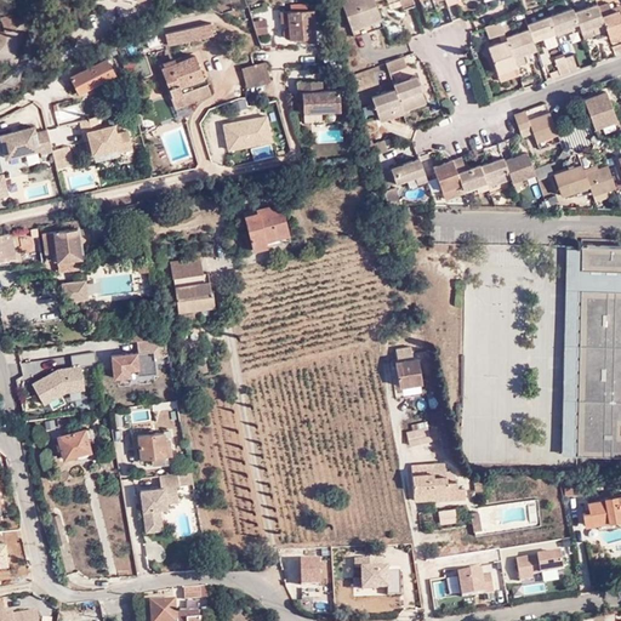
[(375,1),(374,0),(341,0),(354,36),(383,26),(375,1)]
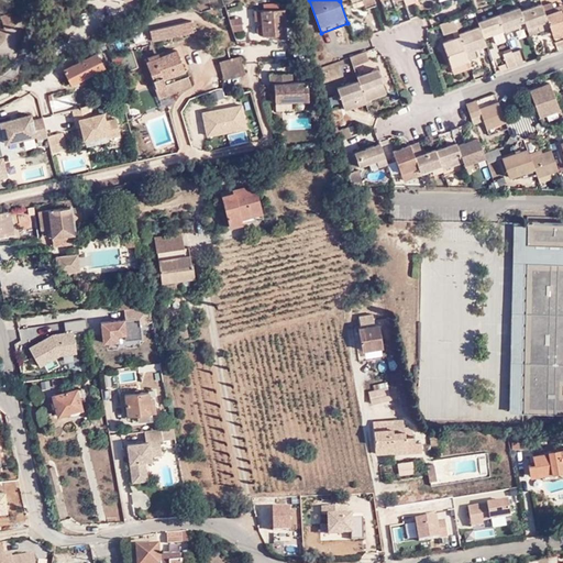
[(339,0),(340,1),(342,0),(351,0),(354,8),(364,3),(366,9),(376,6),(374,0),(339,0)]
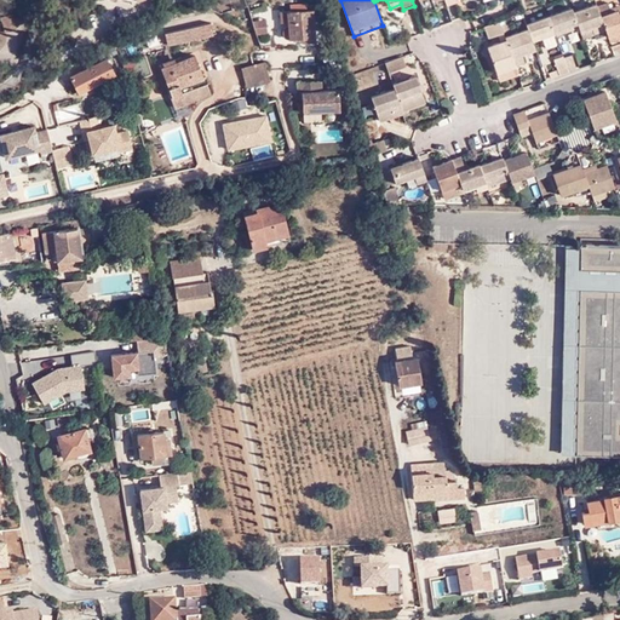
[(607,3),(596,6),(604,29),(608,39),(612,50),(619,46),(619,40),(619,36),(616,32),(619,29),(619,12),(618,13),(615,6),(609,7),(607,3)]
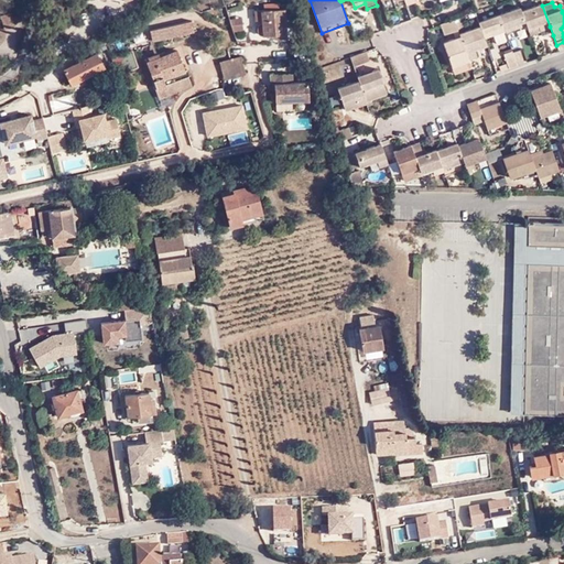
[(539,30),(550,26),(542,6),(541,3),(520,10),(525,23),(528,30),(538,26),(539,30)]
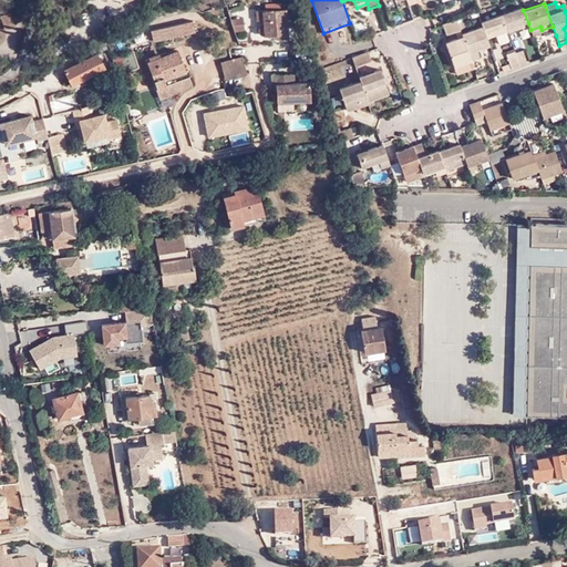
[(263,35),(265,35),(276,34),(276,40),(288,39),(286,8),(275,9),(274,4),(270,4),(270,9),(256,10),(257,20),(264,19),(264,23),(263,24),(259,26),(259,28),(258,31),(259,33),(263,35)]
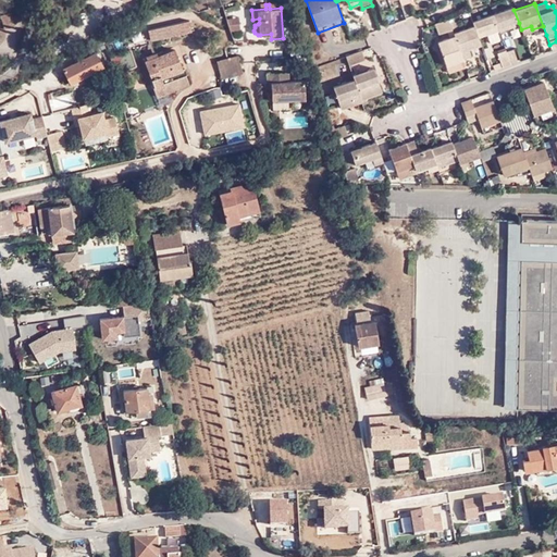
[(492,13),(497,28),(498,31),(519,23),(514,10),(512,7),(492,13)]
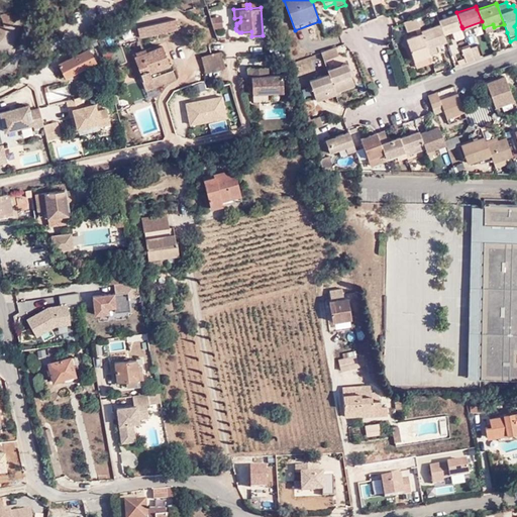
[(461,26),(456,12),(438,19),(439,23),(443,33),(451,30),(454,39),(463,36),(460,27),(461,26)]
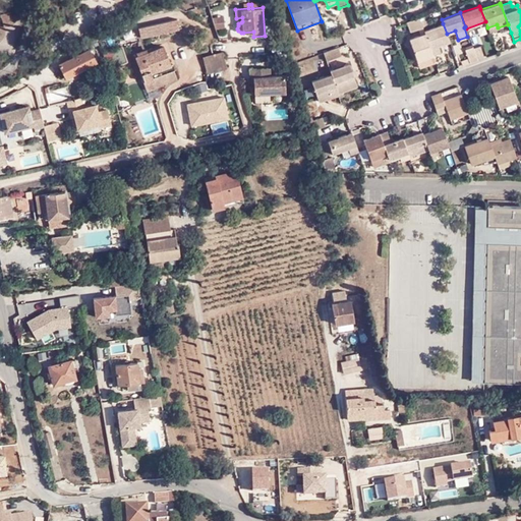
[(6,13),(0,14),(0,25),(1,29),(10,25),(6,13)]
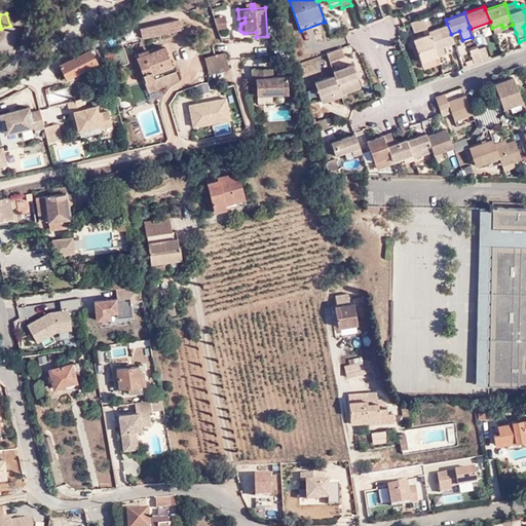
[(423,17),(426,27),(435,24),(431,14),(423,17)]
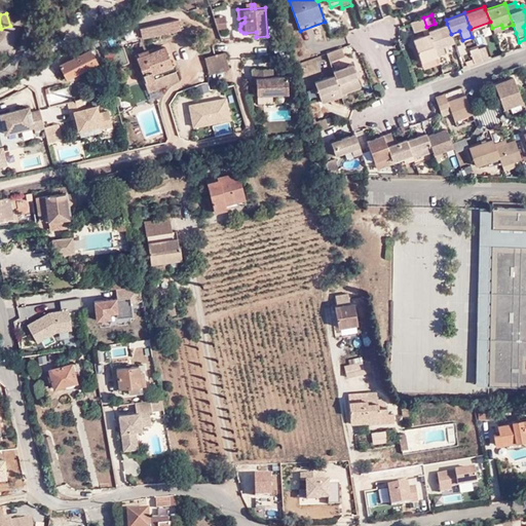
[(220,39),(228,39),(226,15),(214,17),(220,39)]
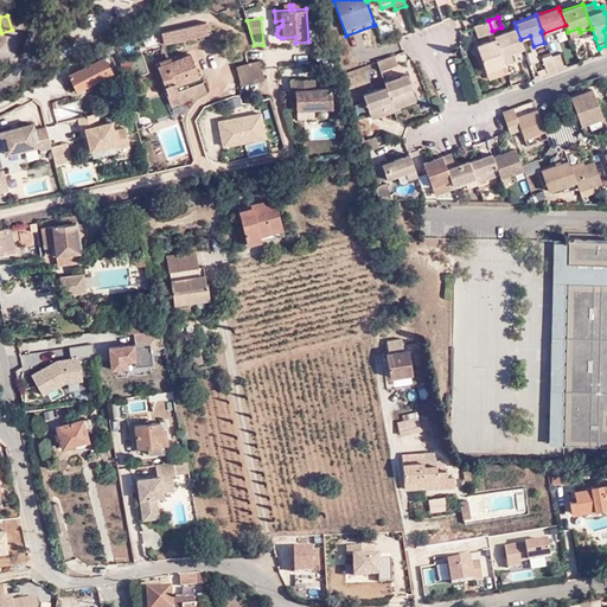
[(206,20),(163,31),(165,43),(209,32),(206,20)]
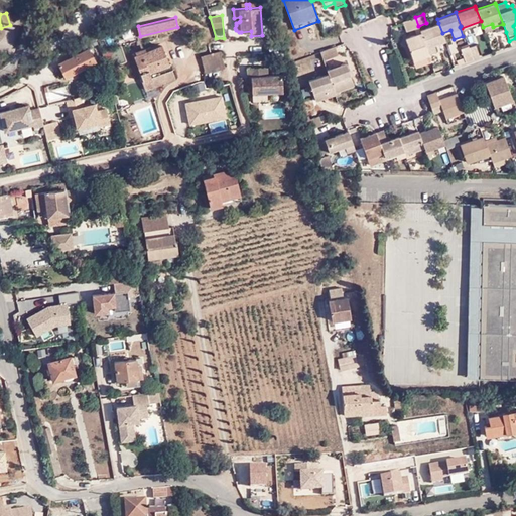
[(418,26),(415,17),(402,22),(406,30),(414,27),(418,26)]
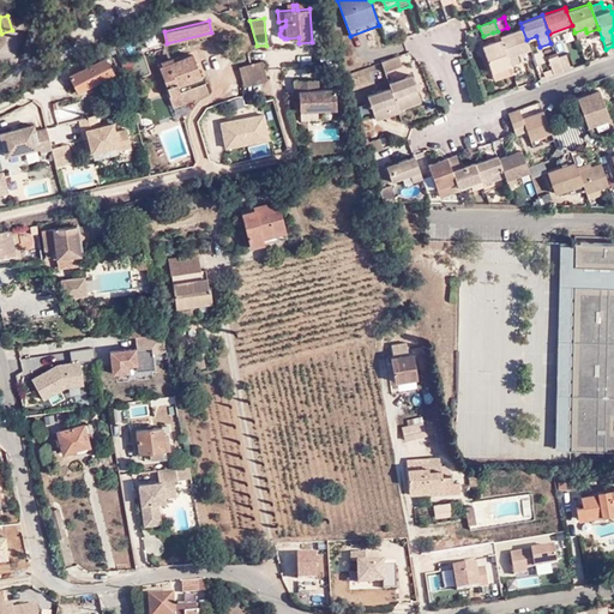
[(527,40),(522,28),(499,36),(500,38),(506,55),(516,52),(529,47),(527,40)]
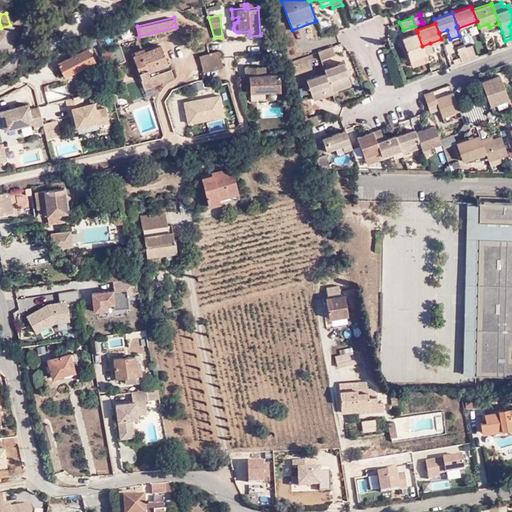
[(409,59),(425,53),(422,46),(417,32),(413,34),(406,37),(409,47),(405,48),(409,59)]
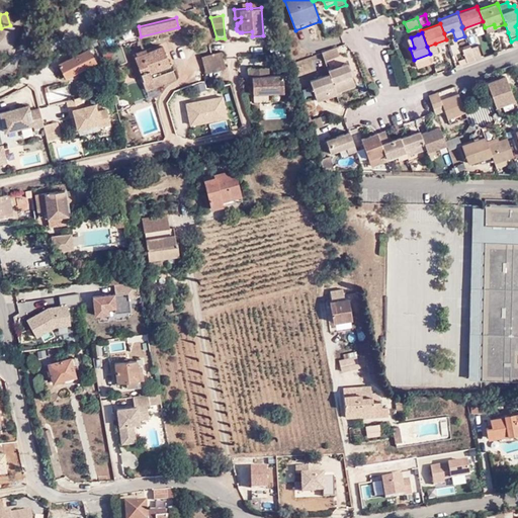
[(513,46),(511,41),(508,32),(500,35),(504,49),(513,46)]
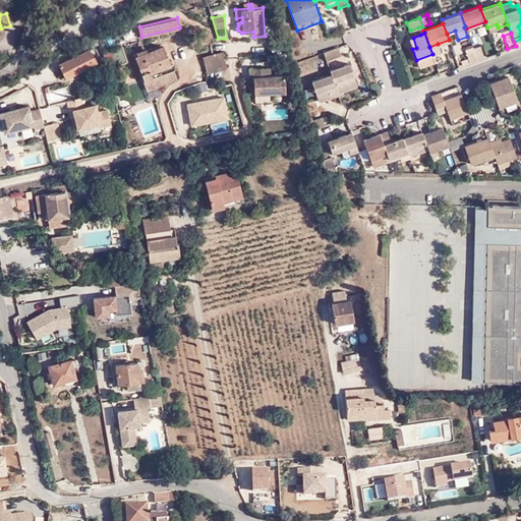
[(438,44),(429,47),(432,54),(440,52),(438,44)]
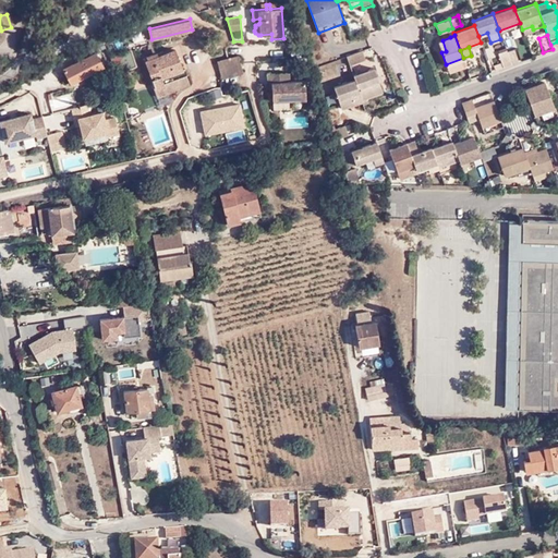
[(513,49),(507,51),(511,64),(518,62),(513,49)]
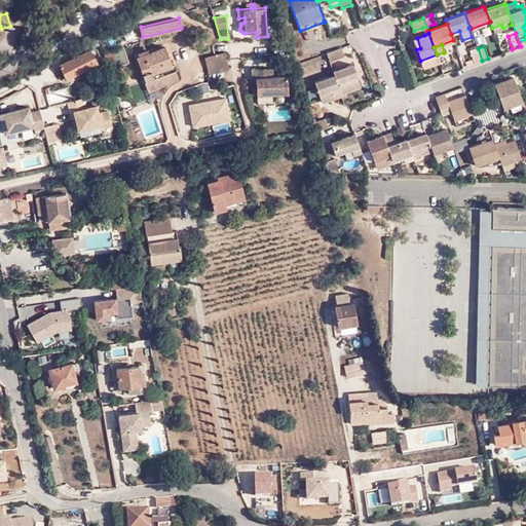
[(341,47),(327,52),(330,62),(344,55),(341,47)]
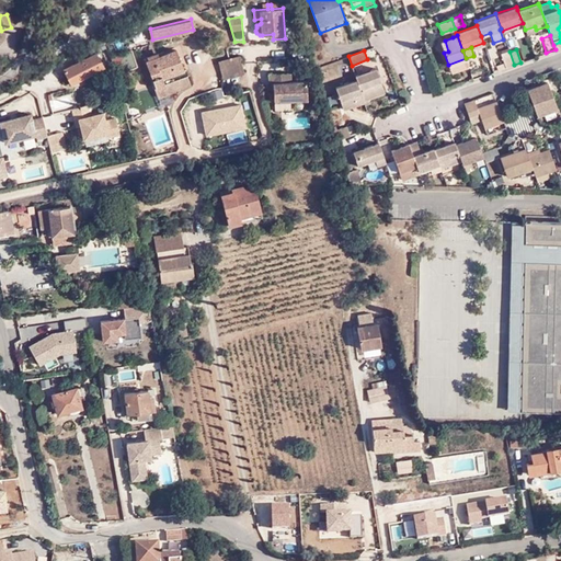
[(510,52),(508,50),(501,53),(506,68),(514,65),(510,52)]
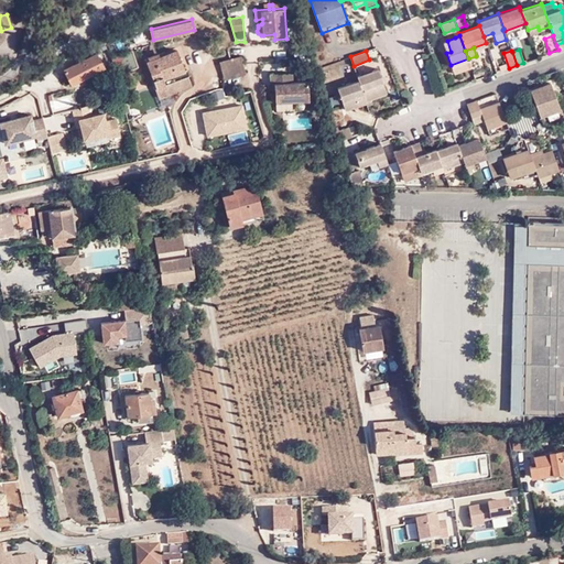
[(164,56),(149,62),(145,63),(155,88),(154,89),(158,98),(190,86),(185,71),(184,71),(176,52),(164,56)]
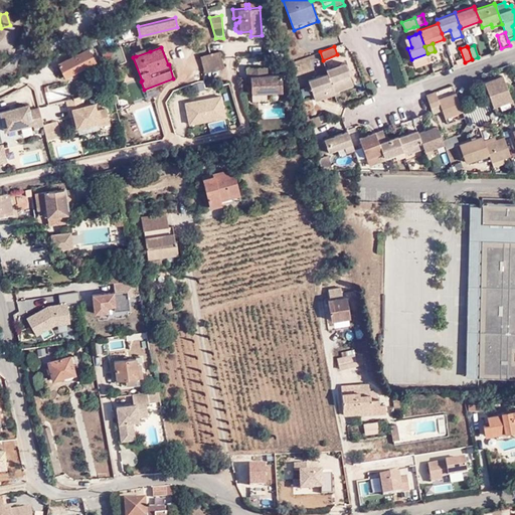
[(96,61),(90,48),(59,63),(66,76),(96,61)]
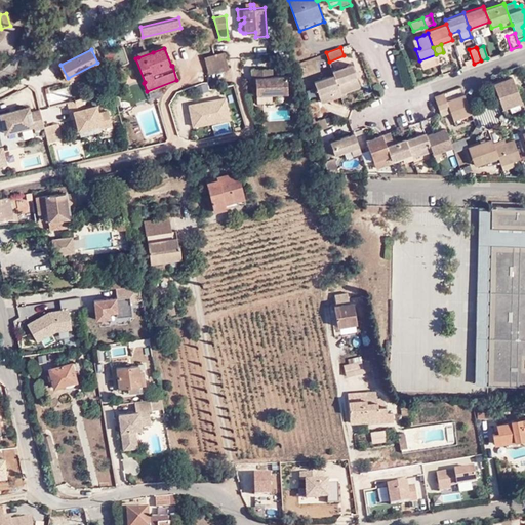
[(124,49),(111,55),(117,67),(129,61),(124,49)]
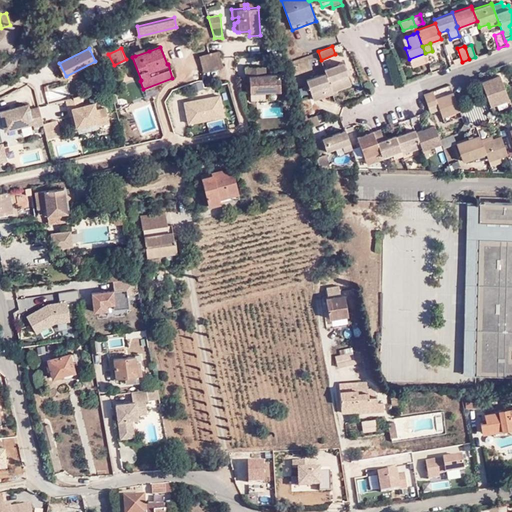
[(133,53),(135,56),(149,51),(148,48),(133,53)]
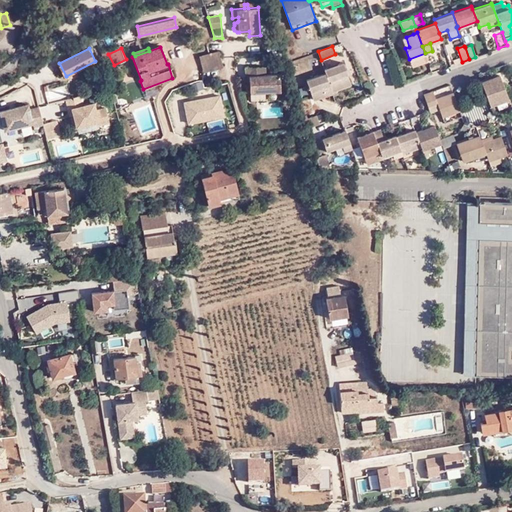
[(222,65),(220,59),(218,51),(198,56),(202,71),(222,65)]
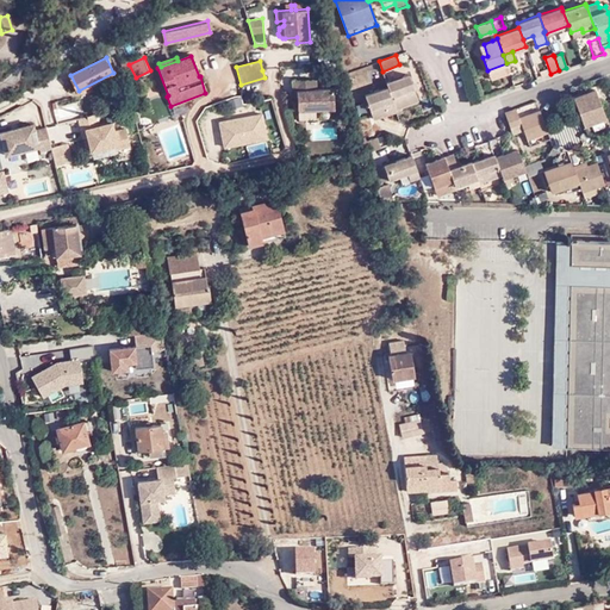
[(506,63),(487,70),(490,78),(509,70),(506,67),(506,63)]
